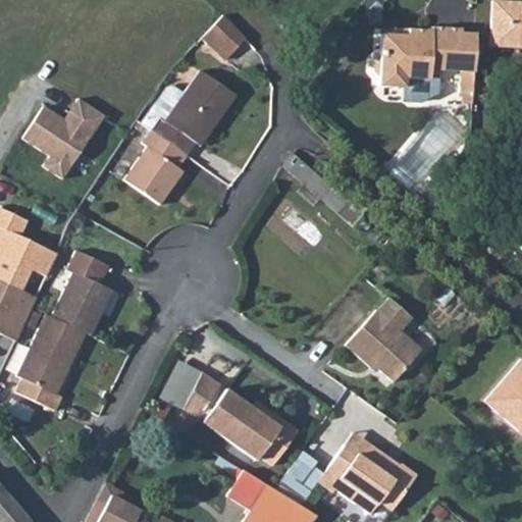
[(489,47),(521,47),(521,5),(521,2),(490,1),(489,47)]
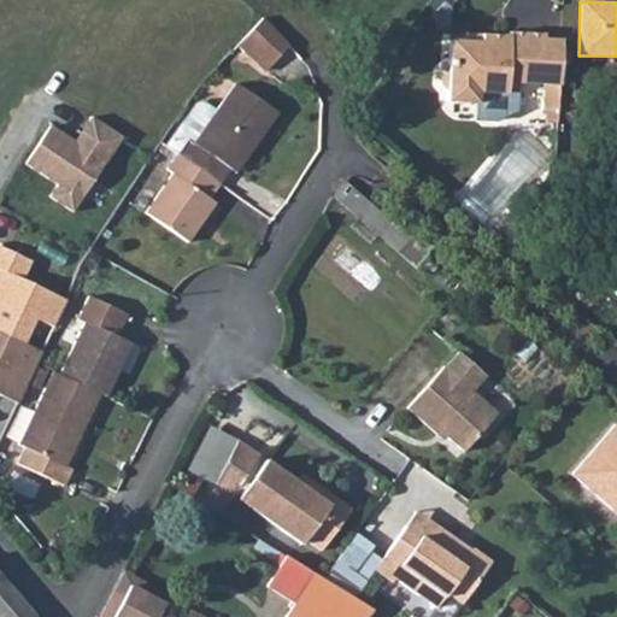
[(258,23),(244,41),(269,60),(280,47),(258,23)]
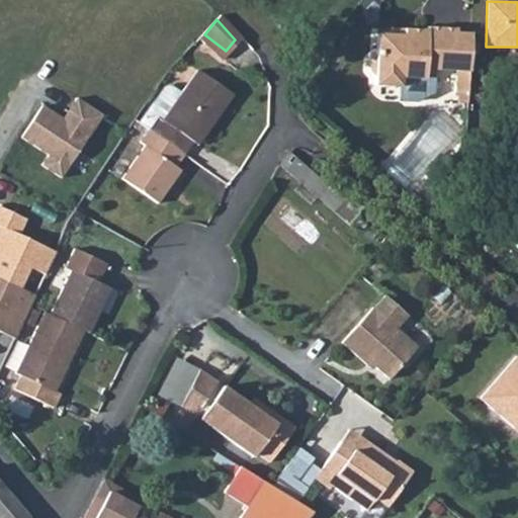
[(458,92),(467,93),(468,72),(468,59),(453,58),(454,33),(454,29),(426,27),(426,31),(403,30),(402,36),(394,35),(376,35),(375,54),(369,61),(368,70),(374,77),(374,86),(401,87),(401,77),(424,78),(424,70),(435,71),(456,72),(455,92),(458,92)]
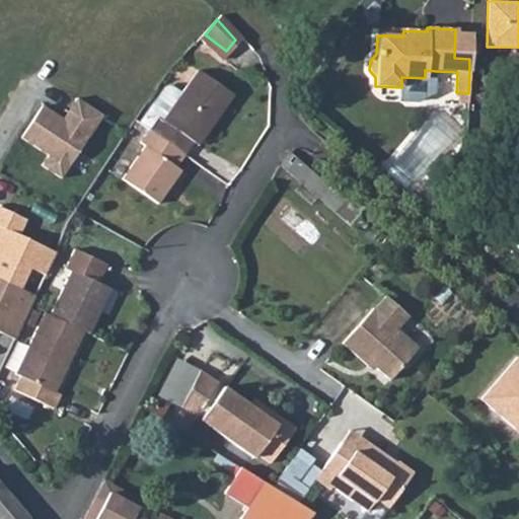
[(470,33),(455,33),(454,58),(469,59),(470,33)]
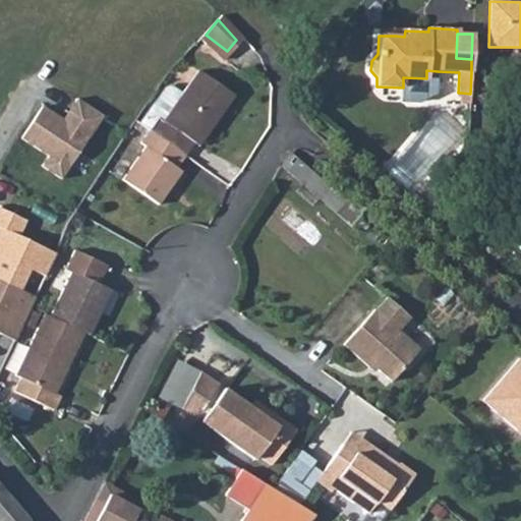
[(403,88),(402,102),(419,103),(437,95),(438,71),(426,70),(426,78),(403,77),(403,88)]
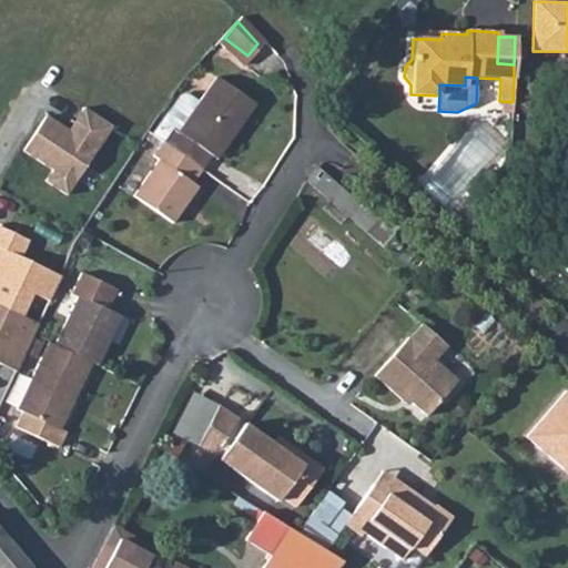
[(232,140),(252,110),(213,83),(194,109),(176,135),(171,132),(161,146),(152,161),(158,164),(133,199),(172,226),(196,191),(192,188),(201,174),(211,160),(227,137),(232,140)]
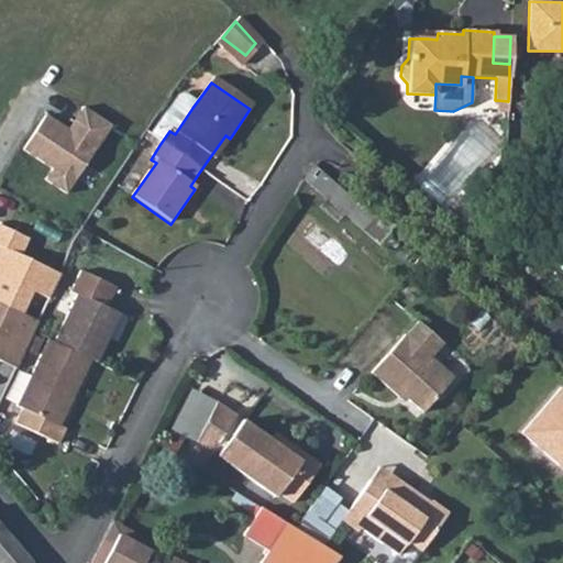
[(146,135),(159,145),(169,131),(175,134),(192,108),(177,97),(146,135)]
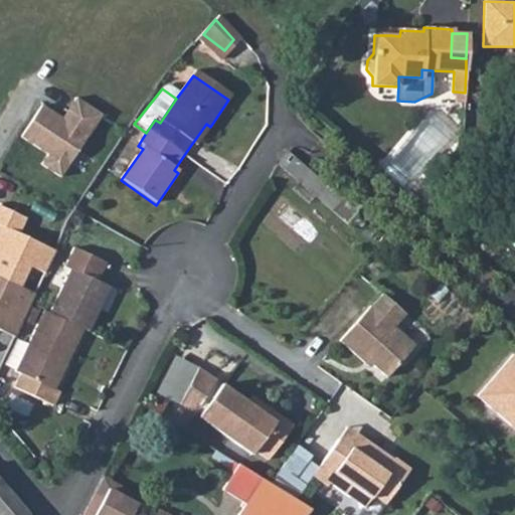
[(456,102),(464,103),(465,93),(456,92),(456,102)]
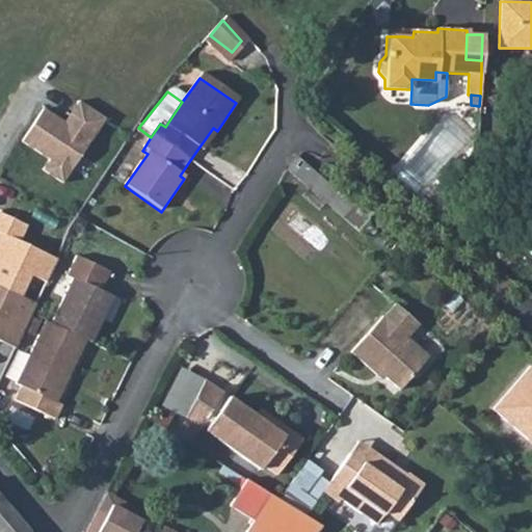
[(45,169),(64,183),(106,118),(79,101),(65,122),(45,108),(23,141),(51,159),(45,169)]
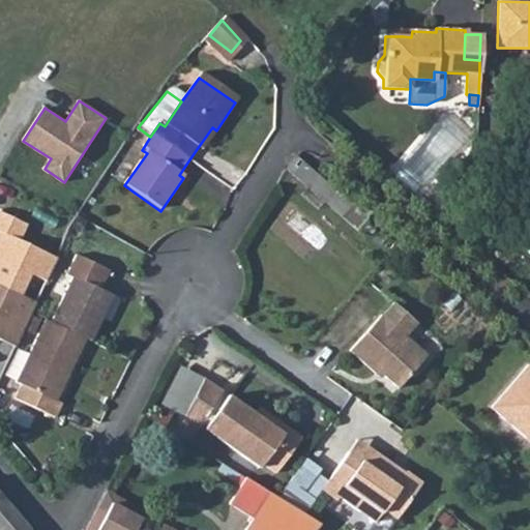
[(337,193),(303,164),(294,176),(328,205),(337,193)]
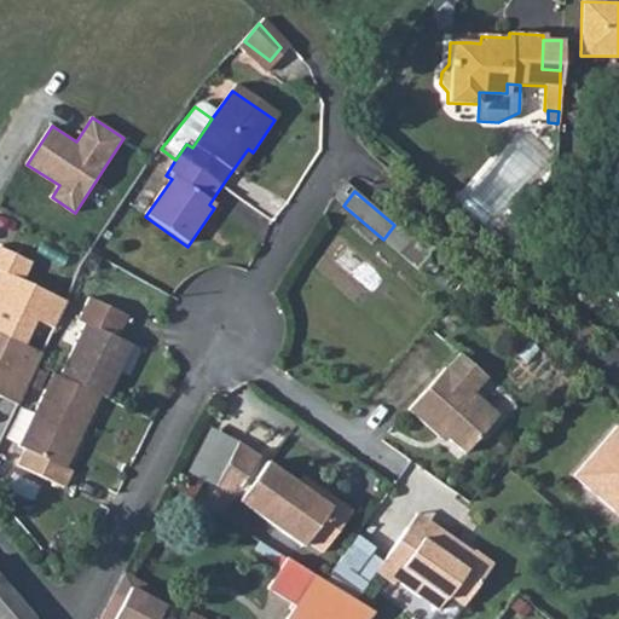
[(0,394),(18,405),(69,304),(25,281),(34,262),(1,246),(0,247),(0,268),(1,270),(0,271),(0,394)]
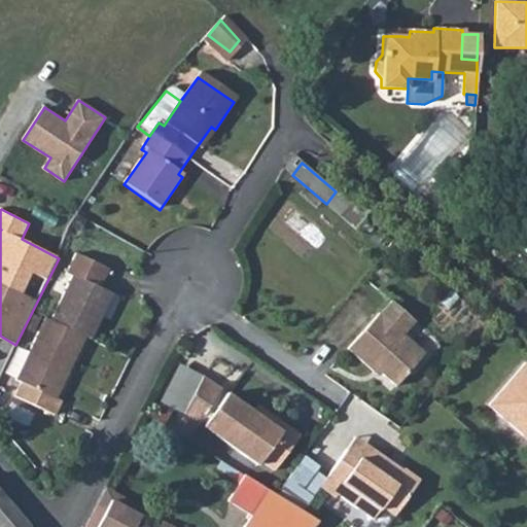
[(75,273),(54,317),(47,315),(18,376),(24,379),(15,395),(56,414),(64,398),(58,395),(88,335),(94,337),(114,292),(75,273)]
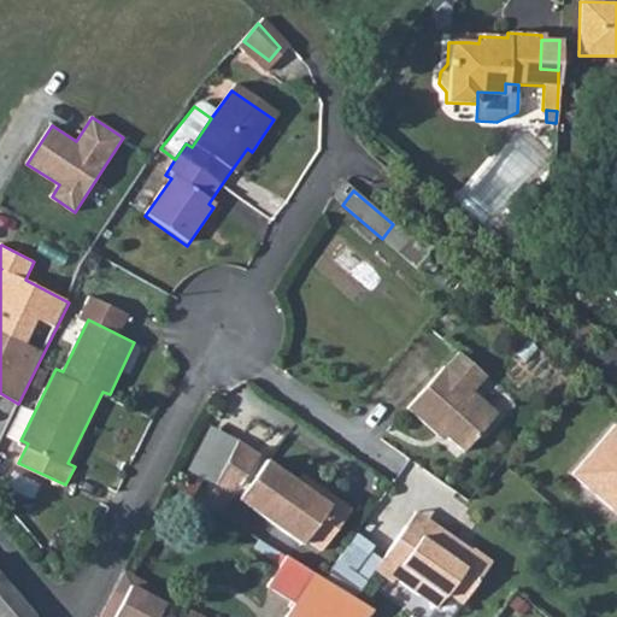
[(446,369),(410,413),(439,439),(442,434),(468,456),(499,417),(475,398),(488,381),(462,357),(451,371),(446,369)]
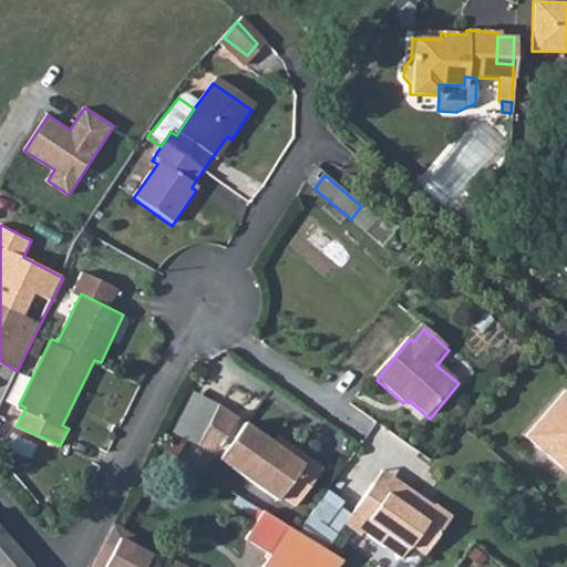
[(566,392),(529,437),(566,467),(566,392)]
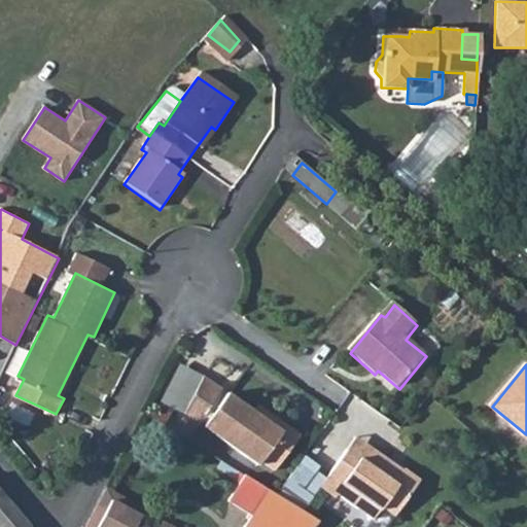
[(187,412),(201,422),(225,389),(207,376),(187,412)]
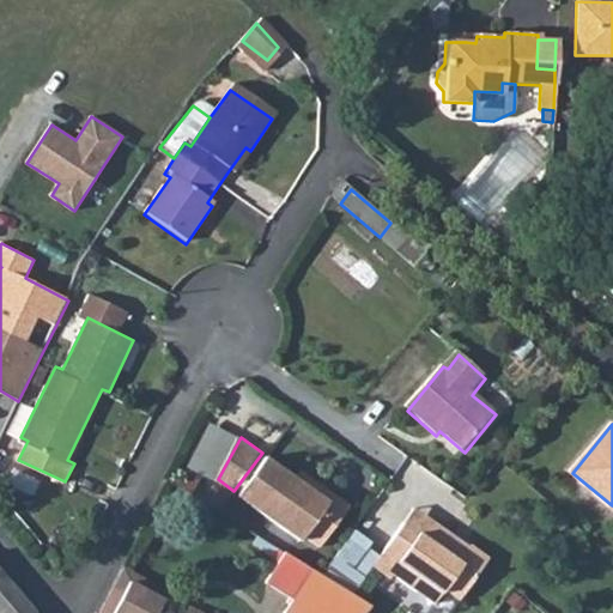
[(268,456),(241,496),(303,541),(307,536),(322,547),(352,507),(316,480),(311,487),(268,456)]
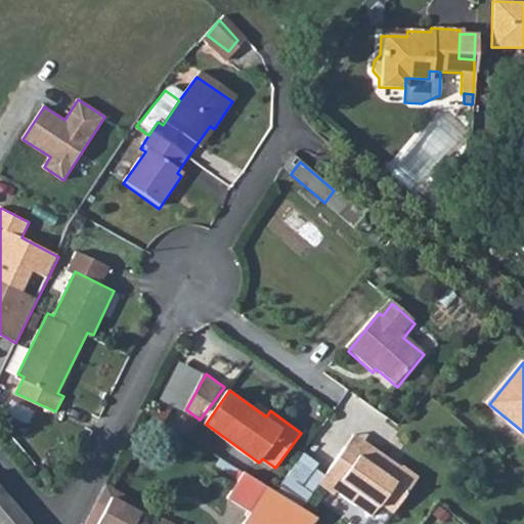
[(355,438),(347,450),(362,462),(372,448),(355,438)]
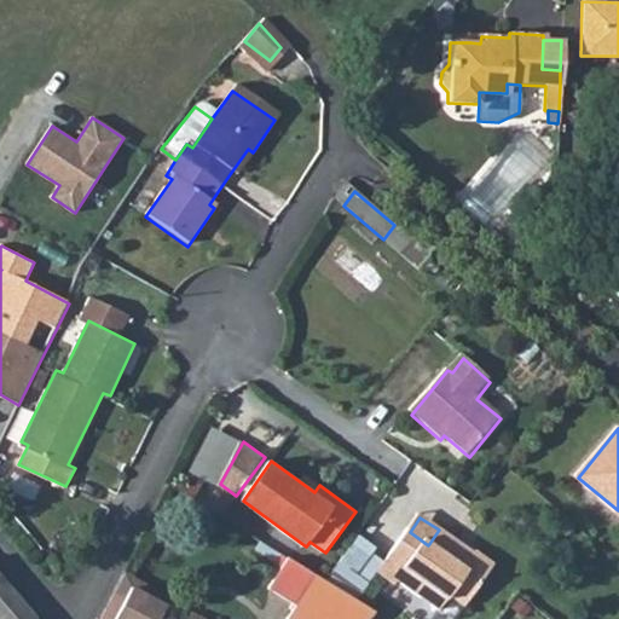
[(389,566),(382,578),(397,588),(399,584),(444,613),(453,599),(469,608),(497,566),(479,554),(474,561),(453,547),(457,543),(445,534),(439,530),(428,545),(410,532),(389,566)]
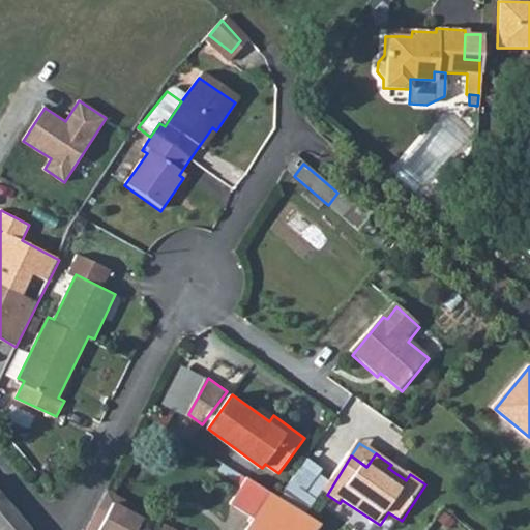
[(304,464),(283,495),(311,517),(327,495),(333,484),(304,464)]
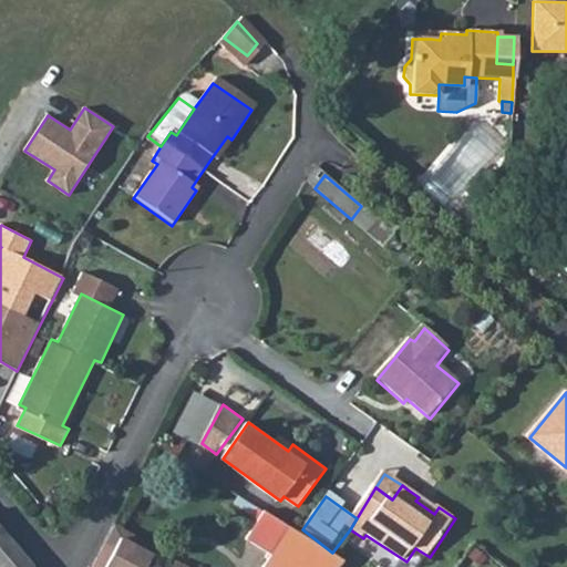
[(264,509),(250,531),(275,546),(288,525),(264,509)]
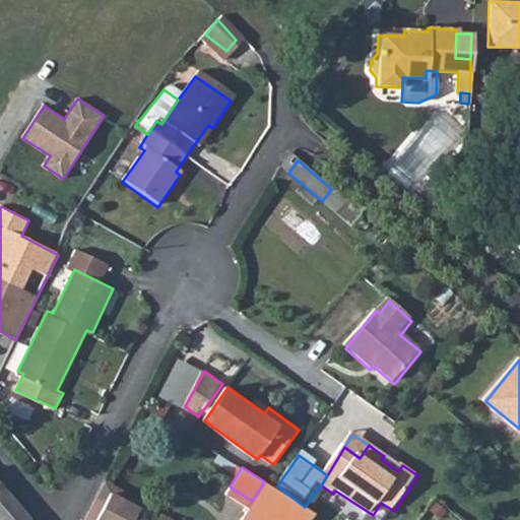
[(242,519),(308,519),(315,513),(308,508),(307,509),(275,489),(264,481),(252,501),(246,511),(242,519)]
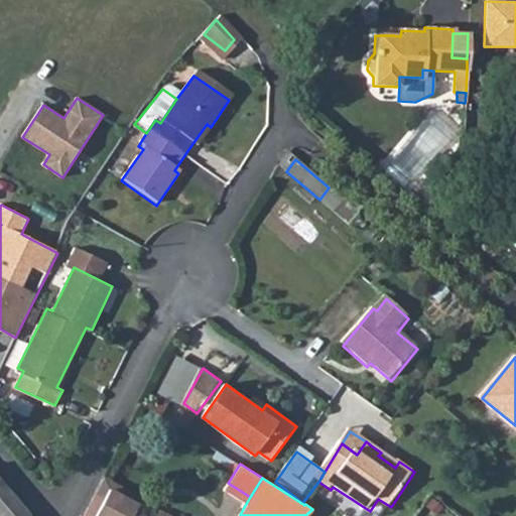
[(0,515),(27,515),(0,481),(0,515)]
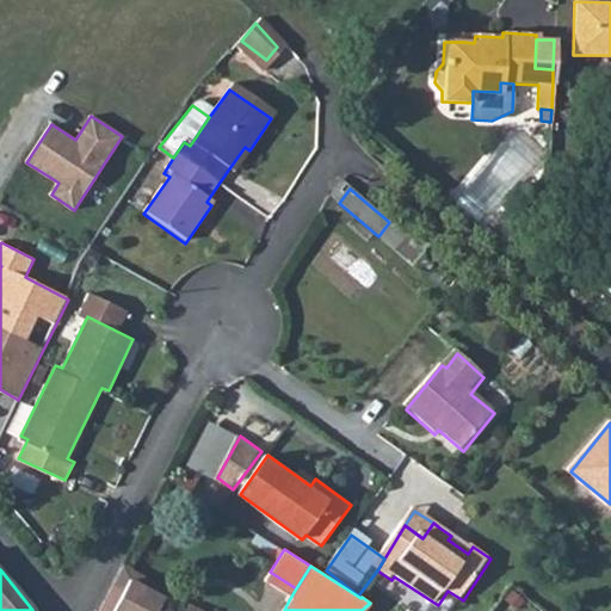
[(154,610),(159,603),(125,585),(111,610),(154,610)]
